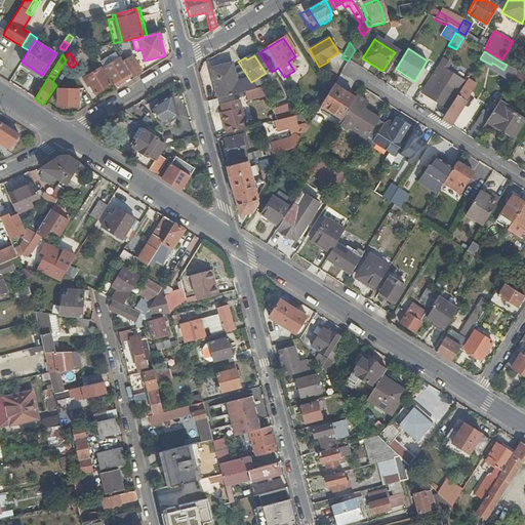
[(123,63),(132,78),(142,72),(132,56),(123,63)]
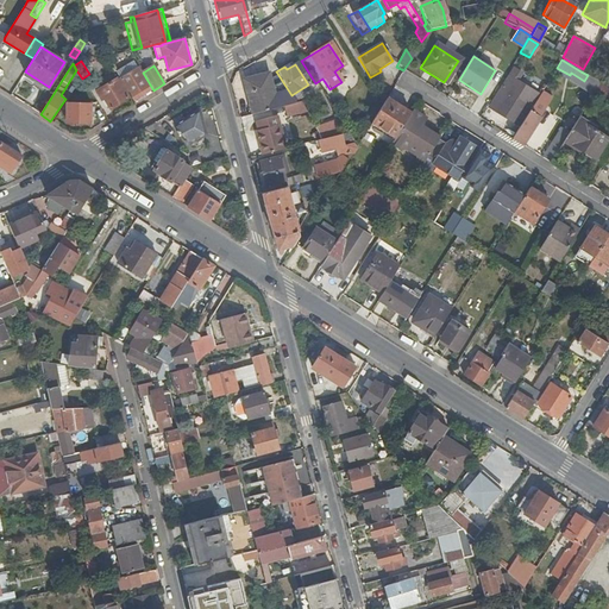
[(127,75),(120,80),(131,96),(140,90),(144,95),(151,92),(148,87),(149,86),(138,69),(136,70),(135,68),(126,74),(127,75)]
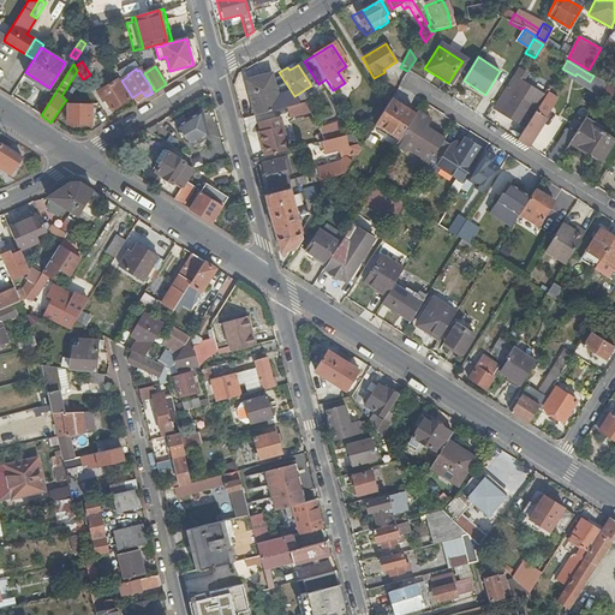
[(118,75),(121,81),(129,76),(127,75),(125,70),(118,75)]
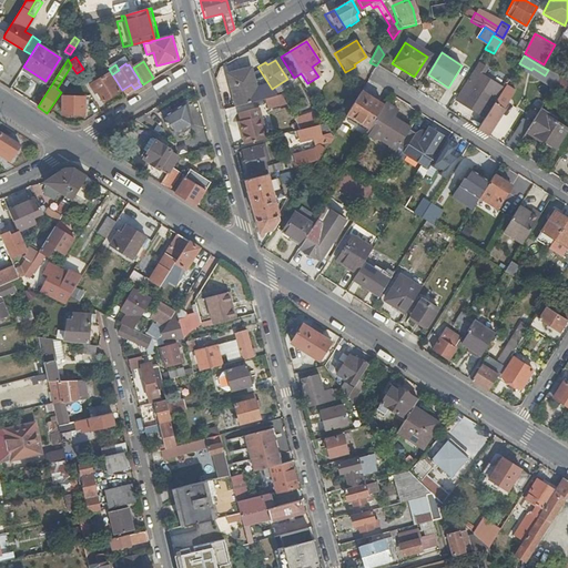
[(256,69),(246,72),(255,102),(261,100),(274,97),(256,69)]
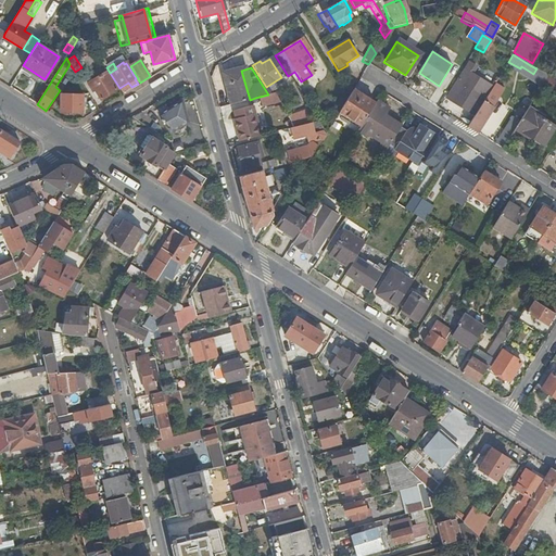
[(492,86),(464,68),(446,98),(475,115),(487,95),(492,86)]
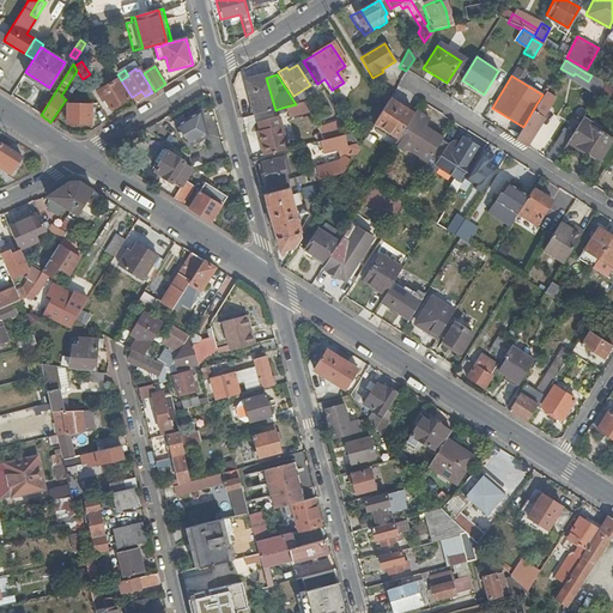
[(592,76),(588,82),(600,89),(604,84),(592,76)]
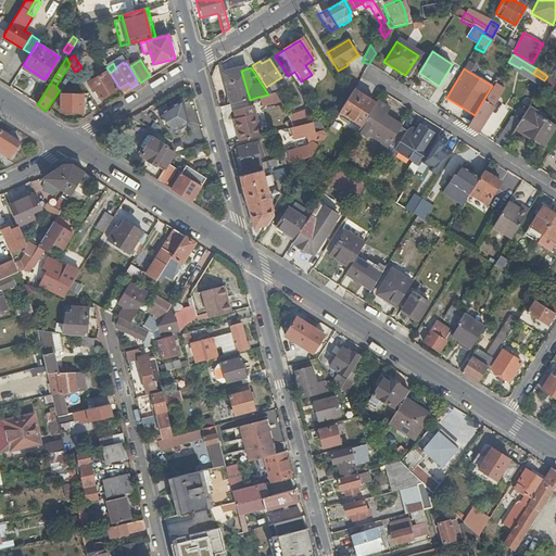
[(225,85),(223,85),(228,105),(250,100),(241,71),(223,75),(225,85)]
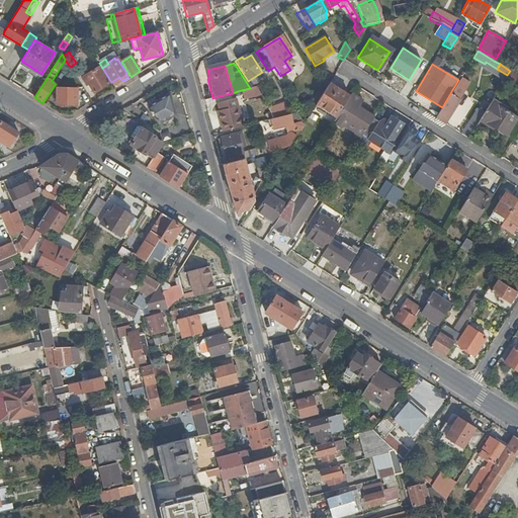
[(109,83),(100,68),(82,78),(86,84),(88,82),(95,93),(109,83)]
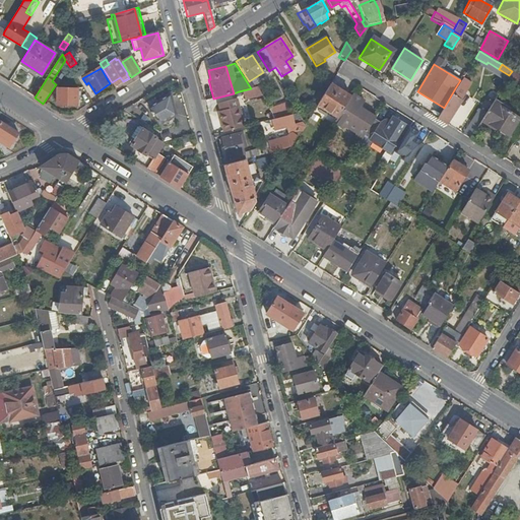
[(120,77),(112,82),(115,87),(123,81),(120,77)]
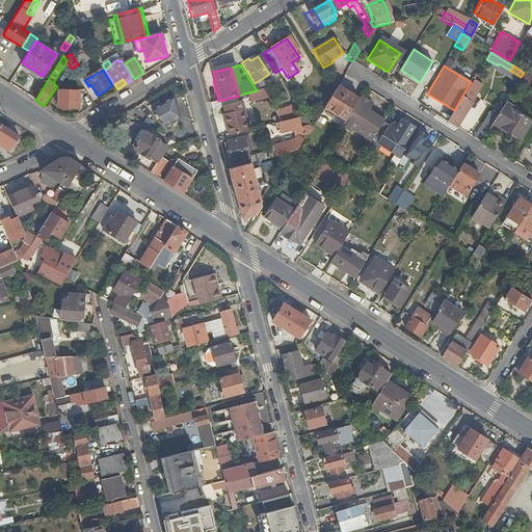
[(337,87),(331,95),(322,109),(343,122),(356,100),(337,87)]
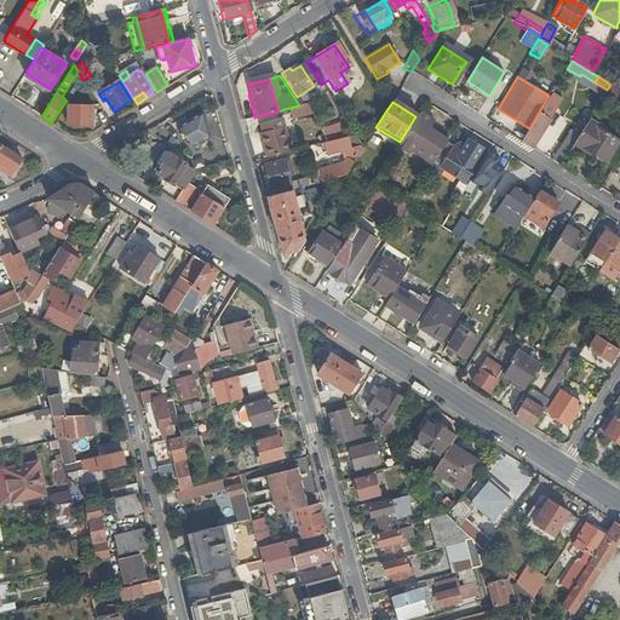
[(285,109),(288,119),(308,114),(303,104),(299,105),(285,109)]
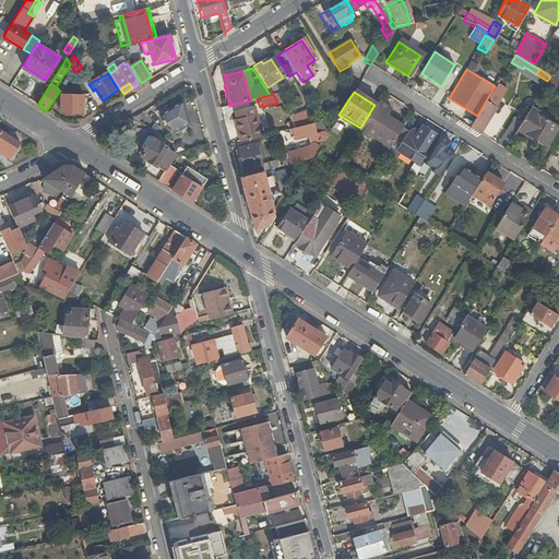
[(84,96),(61,95),(61,114),(83,114),(84,96)]
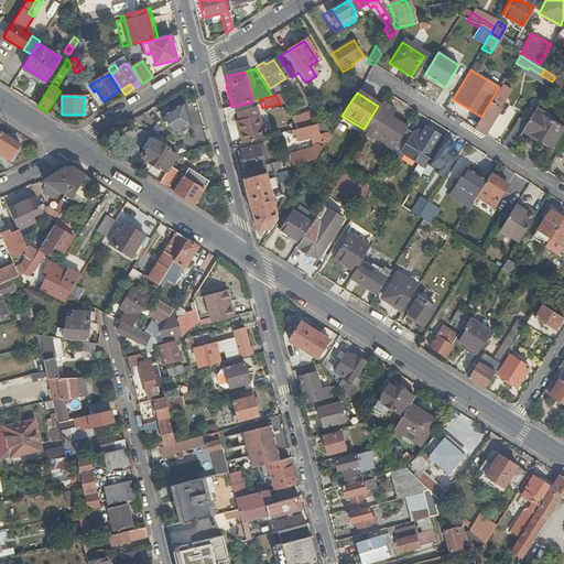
[(489,104),(481,117),(473,129),(483,136),(502,101),(494,96),(489,104)]
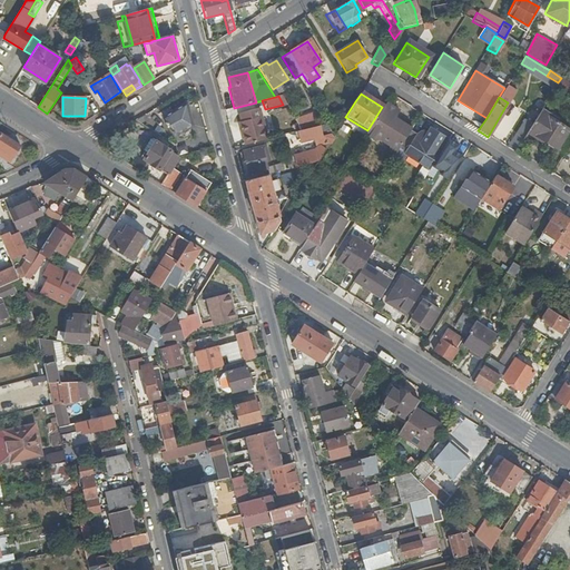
[(194,126),(187,102),(164,117),(177,134),(194,126)]
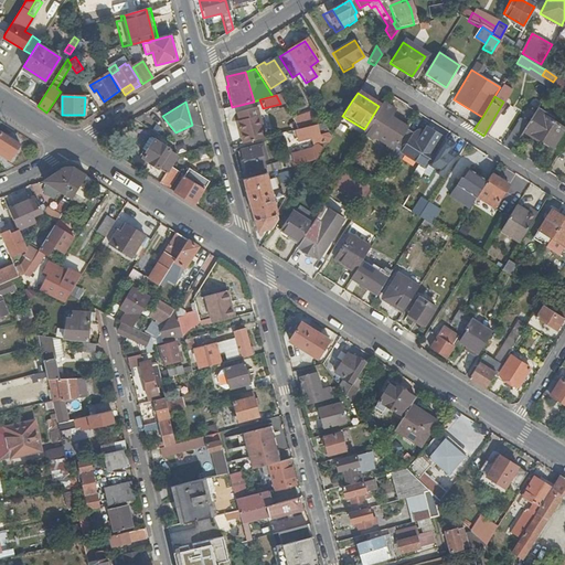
[(381,103),(379,106),(364,129),(363,132),(371,138),(375,138),(379,137),(387,142),(386,145),(387,148),(393,151),(407,128),(391,117),(394,112),(381,103)]
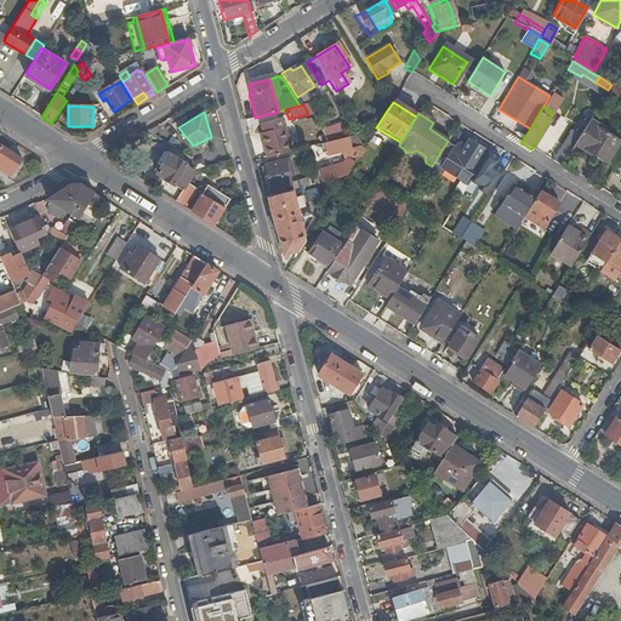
[(260,132),(257,134),(263,159),(288,153),(278,119),(257,124),(260,132)]
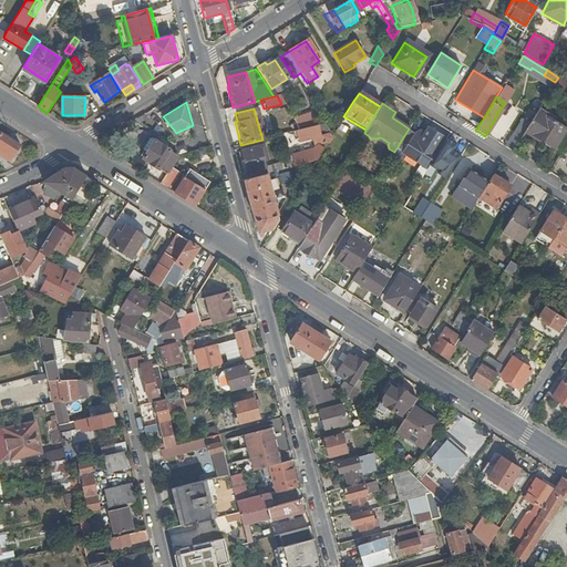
[(536,112),(526,127),(525,131),(534,136),(552,147),(564,129),(553,122),(556,116),(546,111),(544,116),(536,112)]
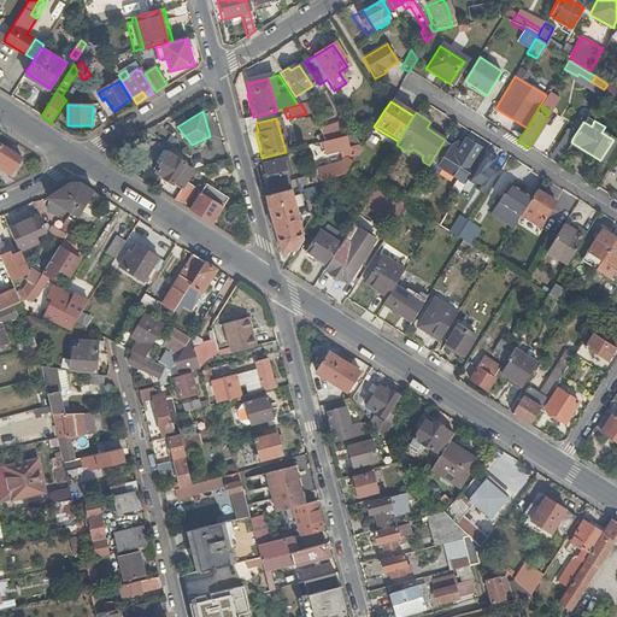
[(573,139),(564,134),(547,160),(556,165),(568,146),(571,142),(573,139)]
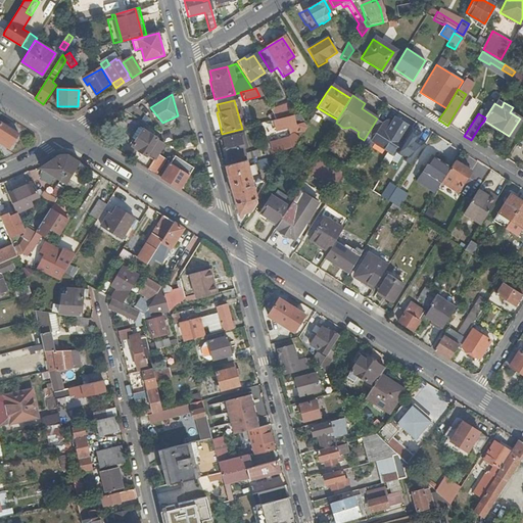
[(286,128),(288,134),(302,130),(304,127),(297,114),(274,121),(272,121),(274,132),(286,128)]
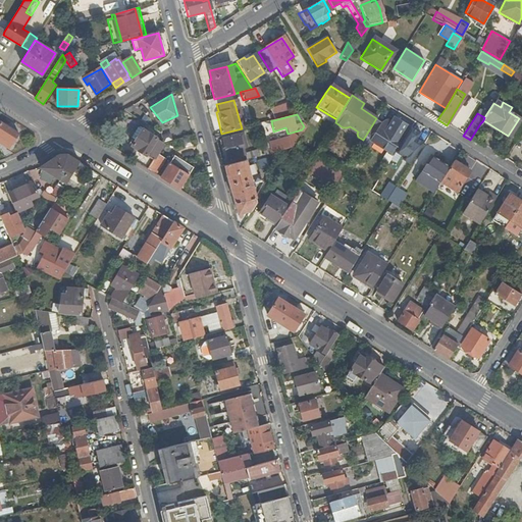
[(381,122),(369,142),(392,157),(395,153),(410,128),(394,118),(390,121),(386,120),(381,122)]
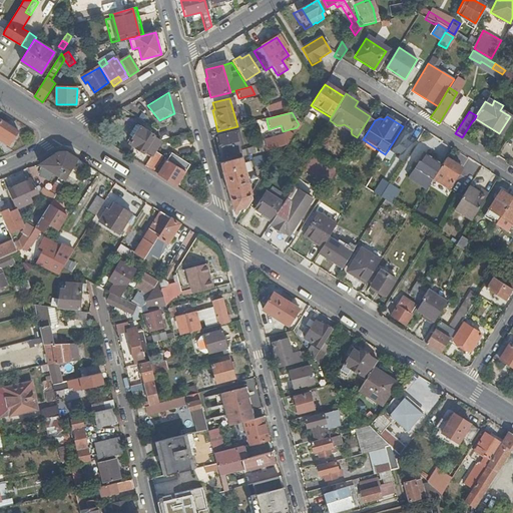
[(475,118),(472,121),(480,126),(483,123),(475,118)]
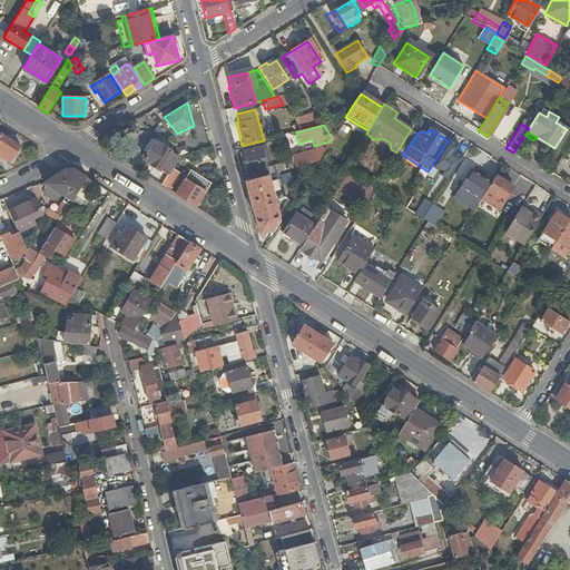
[(0,156),(11,163),(20,146),(0,134),(0,156)]
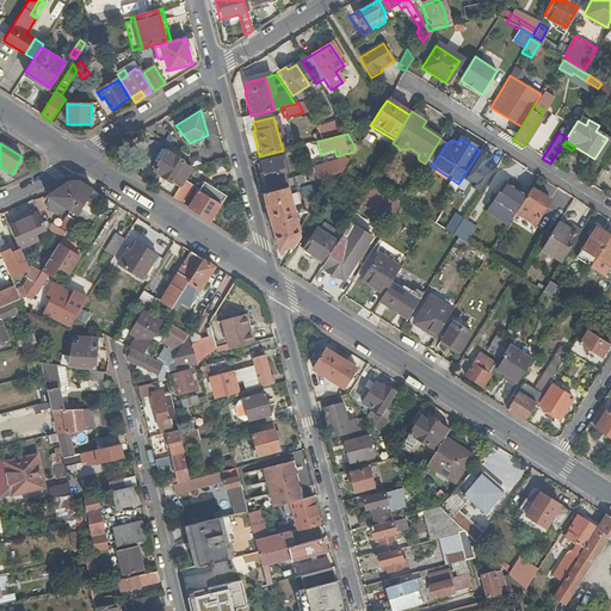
[(174,155),(167,150),(162,159),(155,171),(162,176),(162,177),(180,187),(184,180),(192,168),(184,164),(185,161),(176,155),(174,155)]
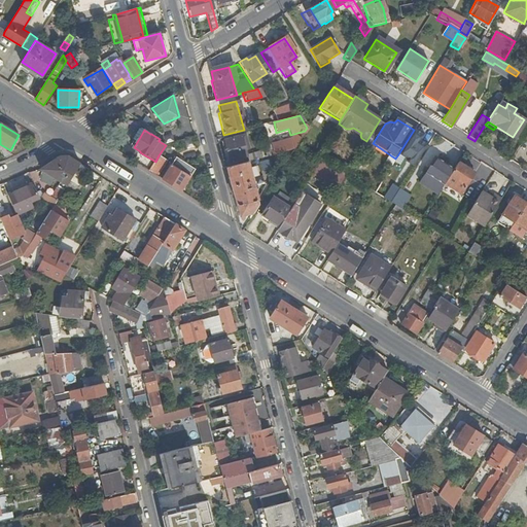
[(422,135),(414,130),(398,154),(407,160),(422,135)]
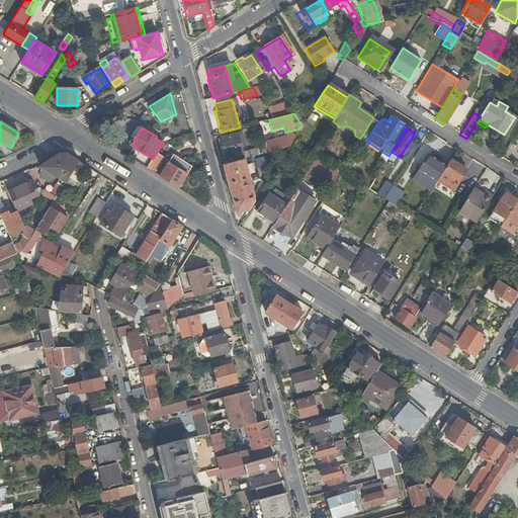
[(283,138),(265,143),(267,153),(287,148),(290,143),(294,138),(287,134),(283,138)]
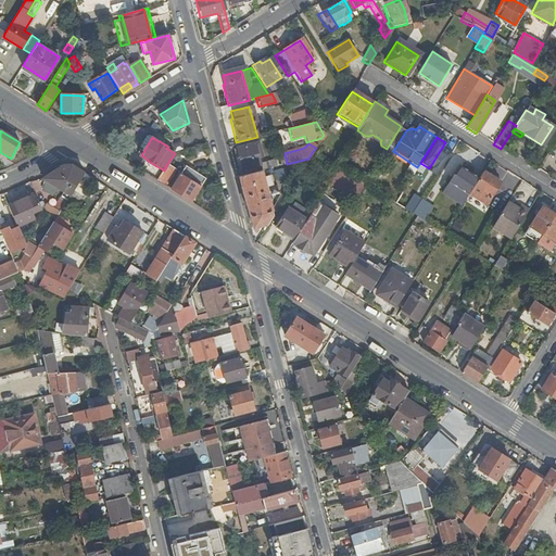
[(241,171),(257,166),(258,172),(270,168),(282,165),(281,159),(279,159),(279,158),(257,163),(252,144),(235,149),(241,171)]
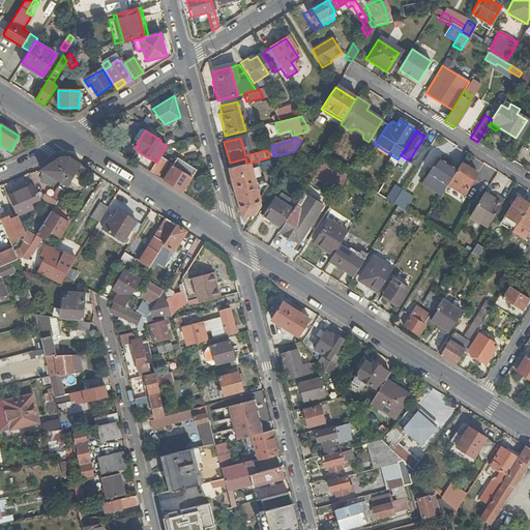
[(159,156),(156,163),(150,172),(158,177),(168,162),(159,156)]
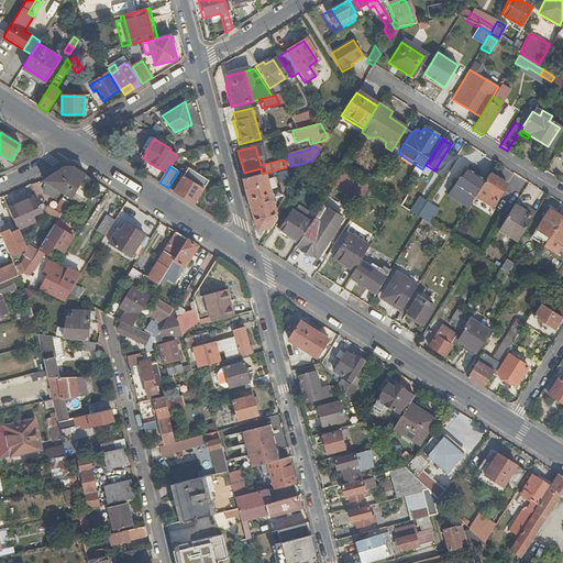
[(64,167),(35,185),(54,197),(58,189),(72,197),(75,191),(86,175),(74,167),(64,167)]
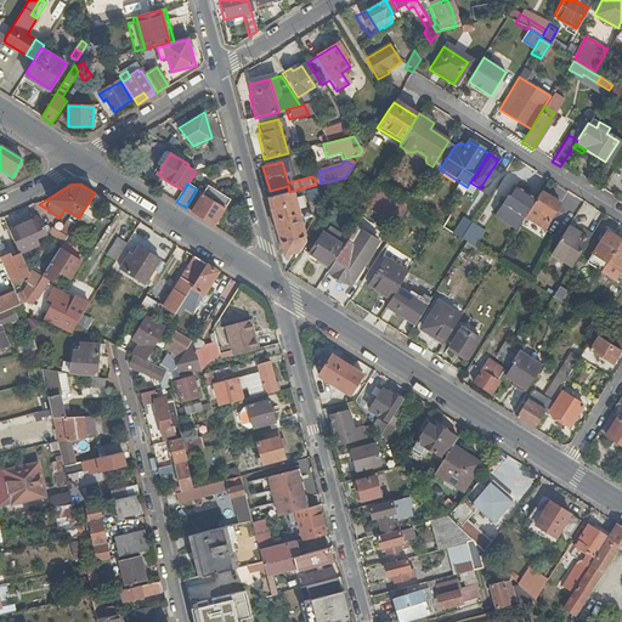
[(192,211),(215,226),(231,201),(209,186),(192,211)]
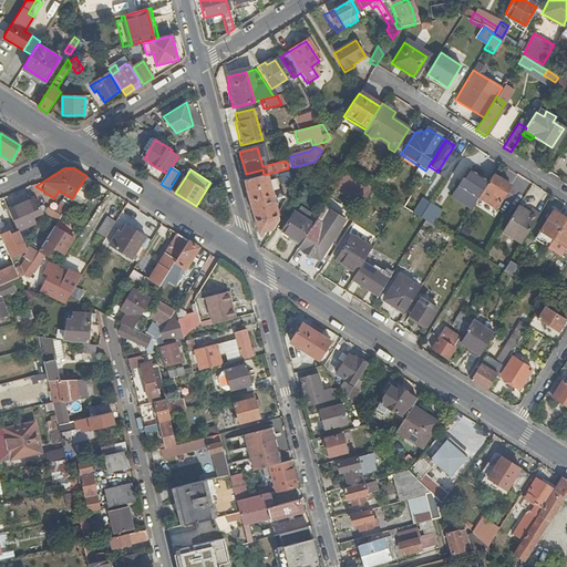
[(263,236),(261,233),(271,230),(277,222),(276,214),(265,178),(268,177),(269,179),(277,178),(276,172),(264,175),(243,179),(258,237),(263,236)]
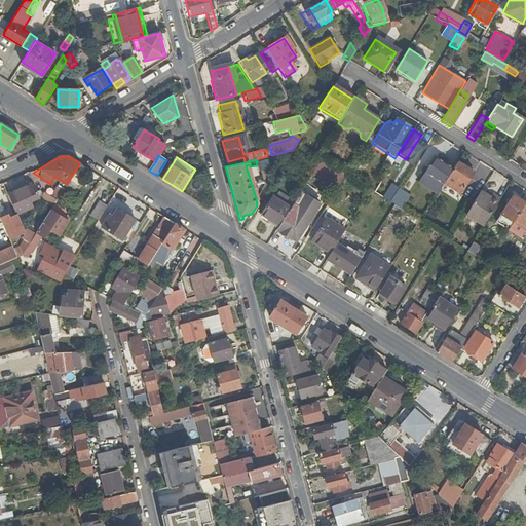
[(428,166),(424,174),(442,185),(443,184),(452,170),(436,159),(430,166),(428,166)]
